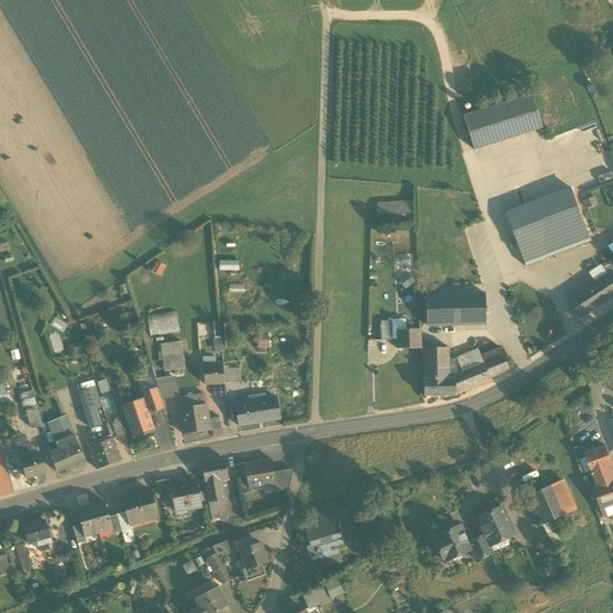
[(462,116),(473,150),(542,128),(532,95),(462,116)]
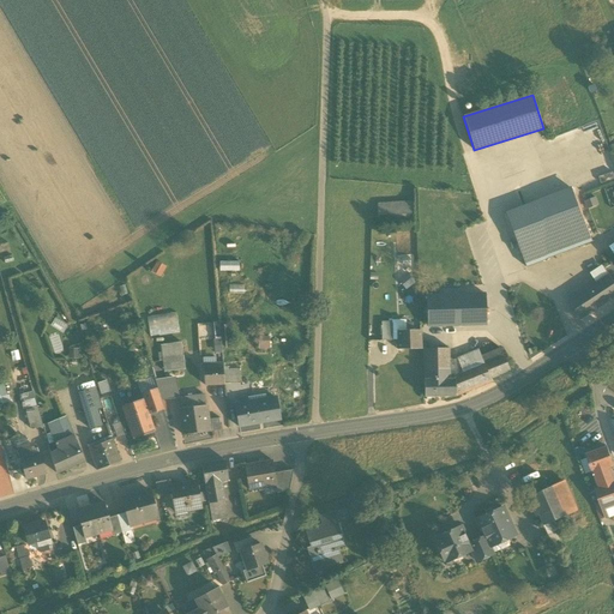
[(613,173),(613,172),(600,178),(602,184),(613,178),(613,173)]
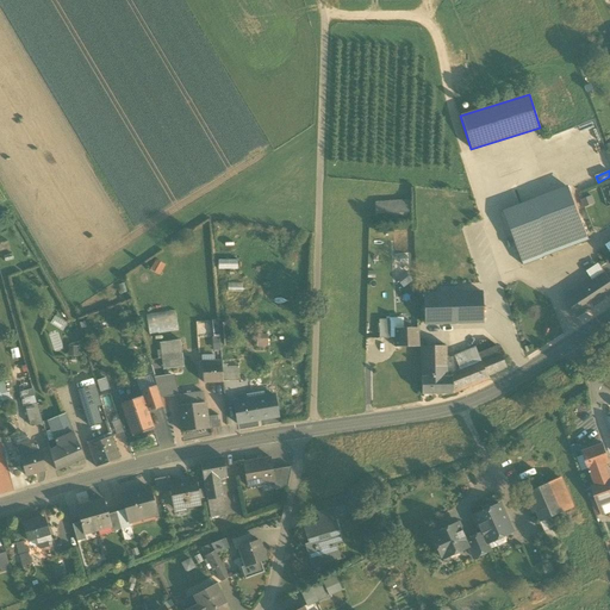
[(503,215),(522,266),(589,241),(570,190),(503,215)]
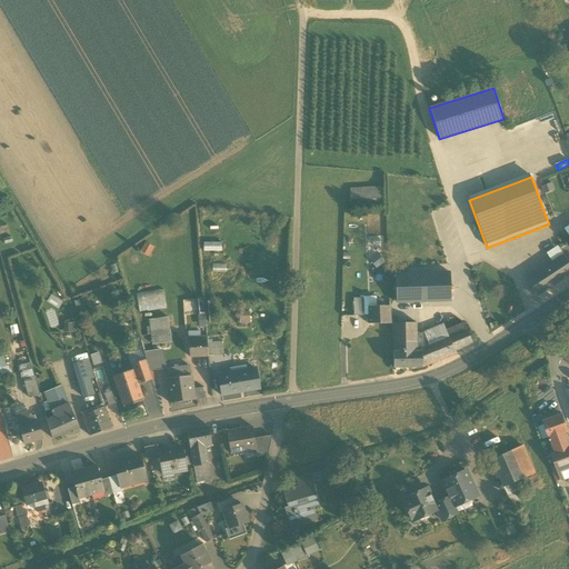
[(552,182),(541,187),(543,195),(556,190),(552,182)]
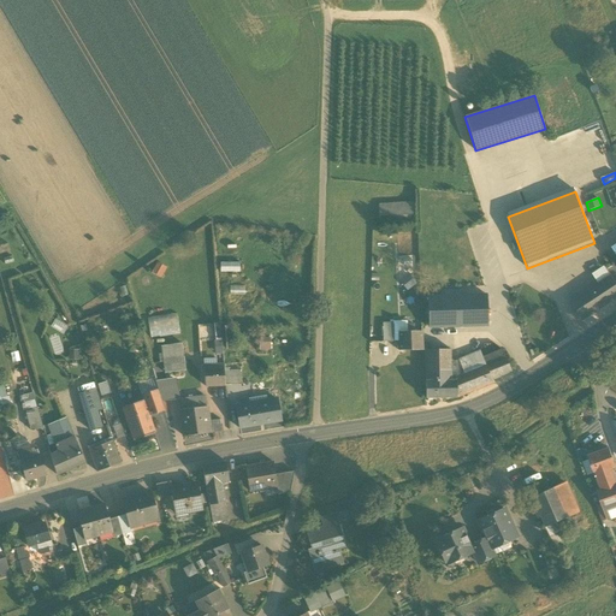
[(378,205),(379,224),(415,221),(414,203),(378,205)]
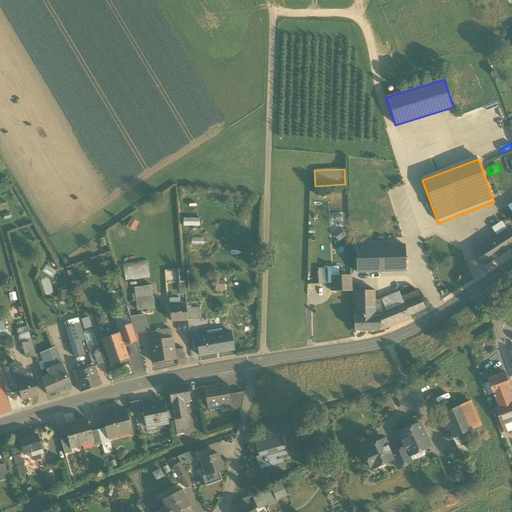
[(183,218),(183,226),(200,226),(200,218),(183,218)]
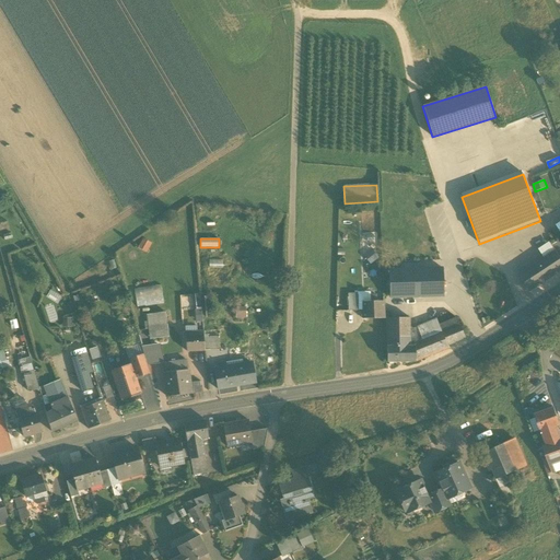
[(141,248),(147,252),(151,243),(146,240),(141,248)]
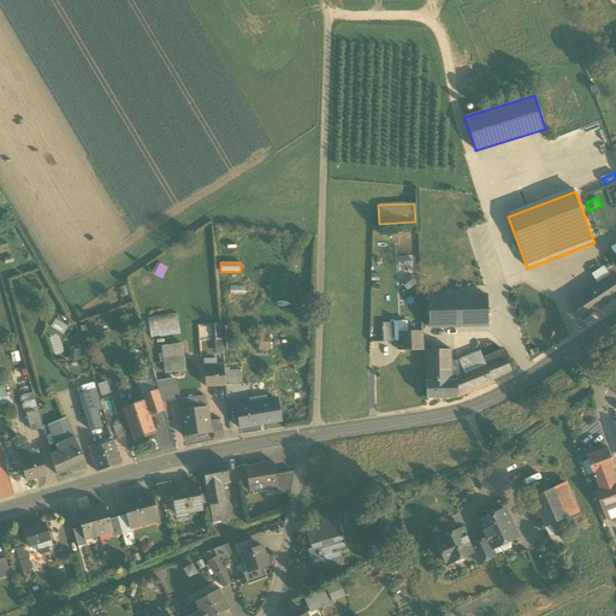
[(599,283),(611,276),(605,266),(593,273),(599,283)]
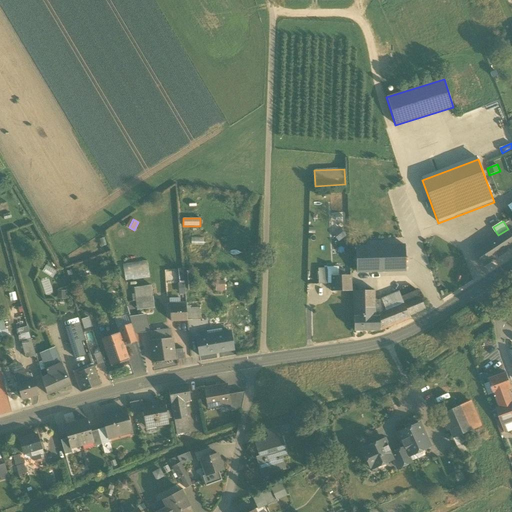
[(332,235),(338,242),(345,236),(339,229),(332,235)]
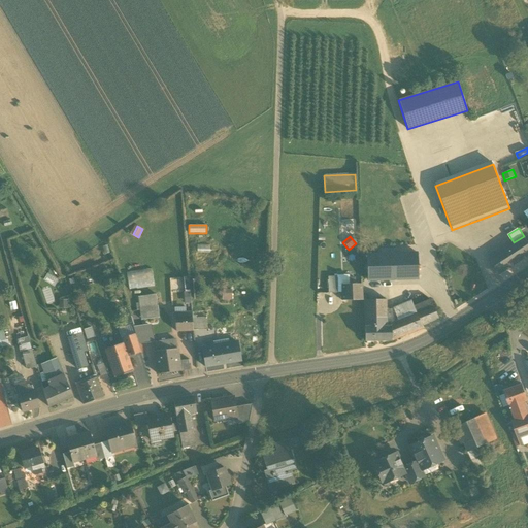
[(490,259),(491,261),(525,238),(524,236),(514,242),(490,259)]
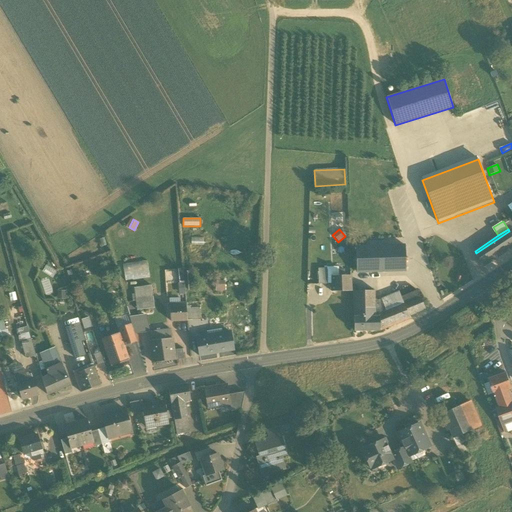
[(476,253),(485,266),(511,248),(511,234),(509,231),(476,253)]
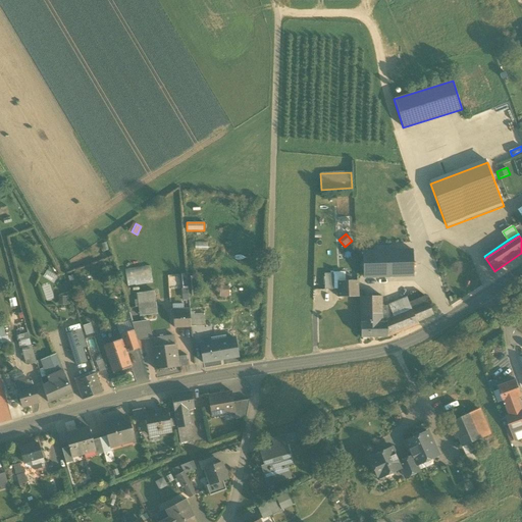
[(362,253),(362,277),(413,276),(412,252),(363,253),(362,253)]
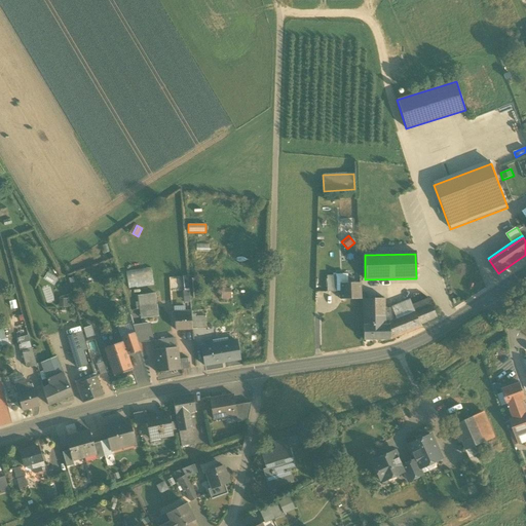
[(127,287),(153,286),(152,268),(126,269),(127,287)]
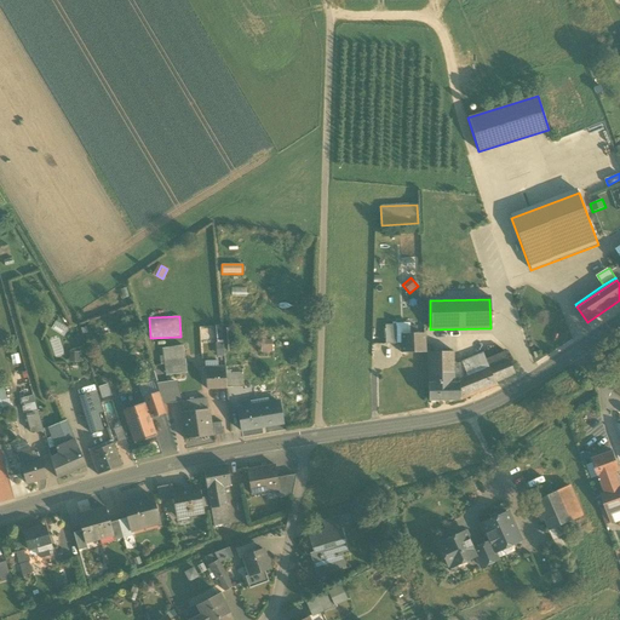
[(51,329),(63,337),(68,328),(56,321),(51,329)]
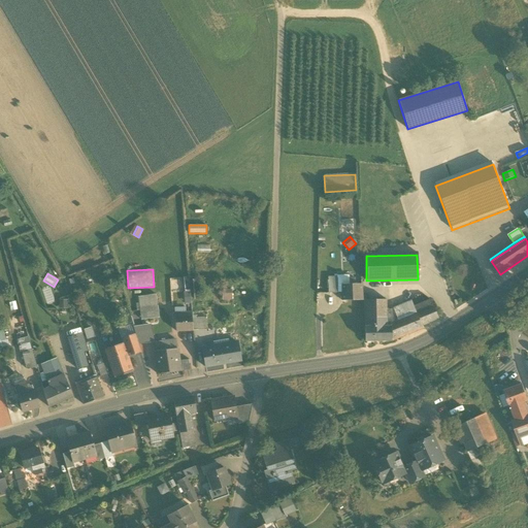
[(337,276),(337,277),(337,293),(341,293),(341,285),(349,285),(349,278),(349,276),(337,276)]
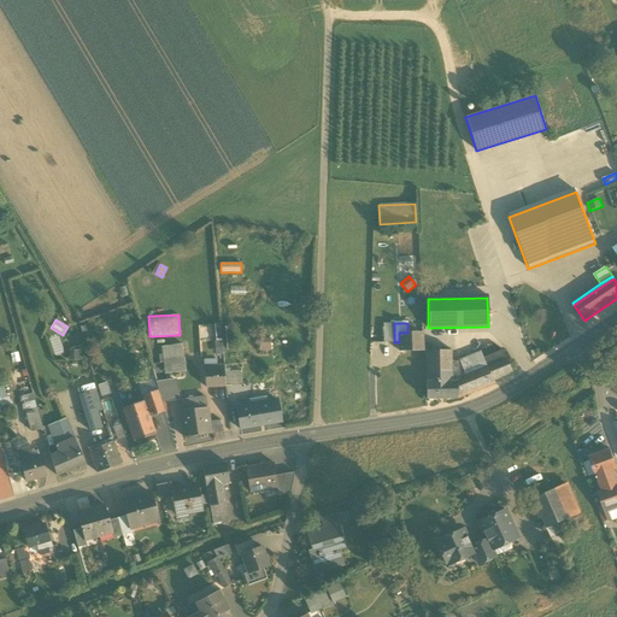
[(383,342),(394,342),(394,324),(383,324),(383,342)]
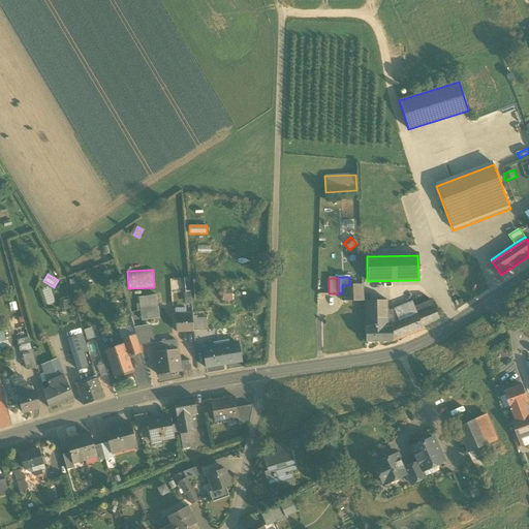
[(342,301),(363,301),(362,284),(356,285),(356,284),(355,284),(355,285),(349,285),(342,285),(342,293),(342,301)]
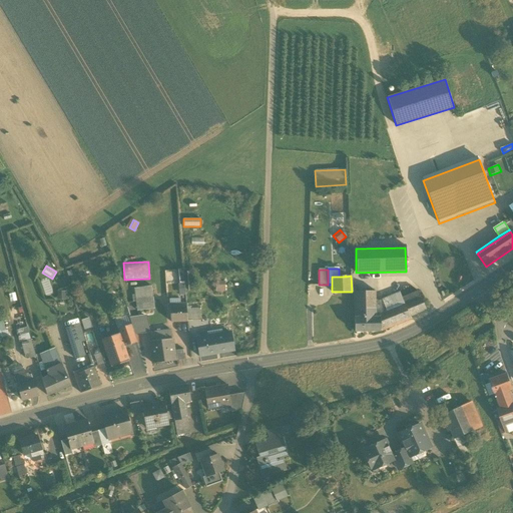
[(224,282),(215,282),(215,292),(225,292),(224,282)]
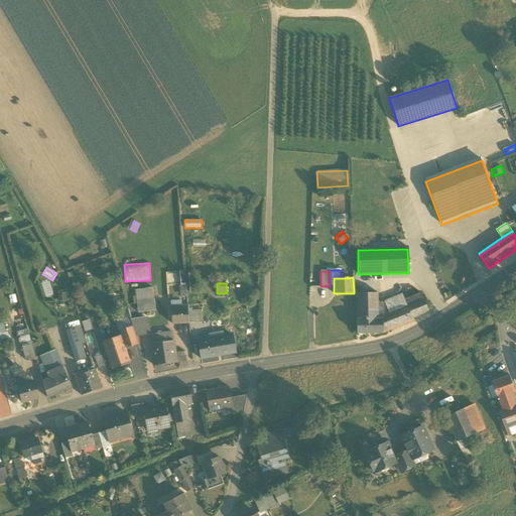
[(136,291),(139,312),(155,310),(152,289),(136,291)]
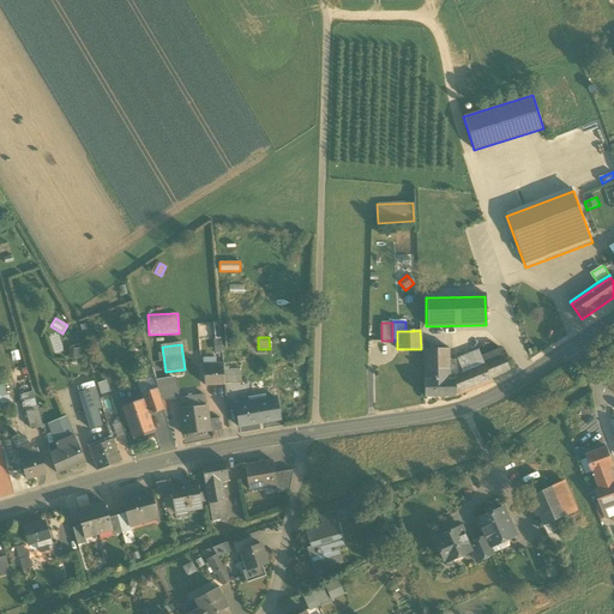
[(500,348),(481,357),(489,379),(510,369),(500,348)]
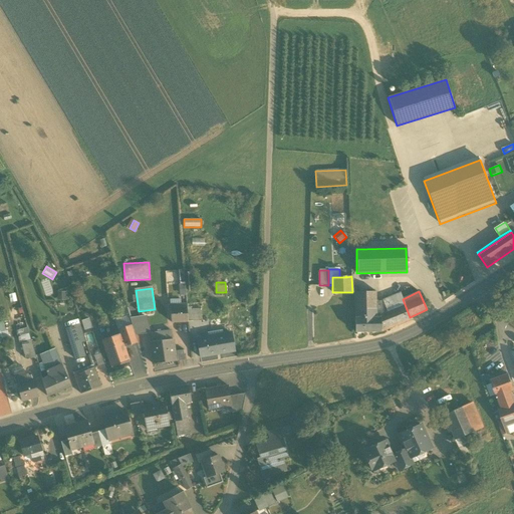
[(57,292),(57,300),(65,300),(65,292),(57,292)]
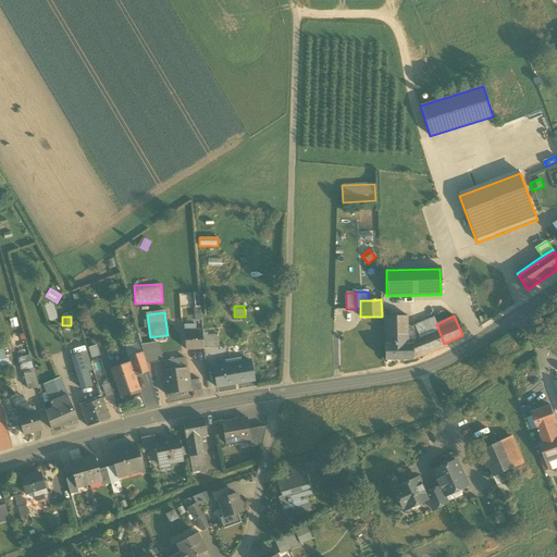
[(384,318),(385,345),(408,341),(407,317),(384,318)]
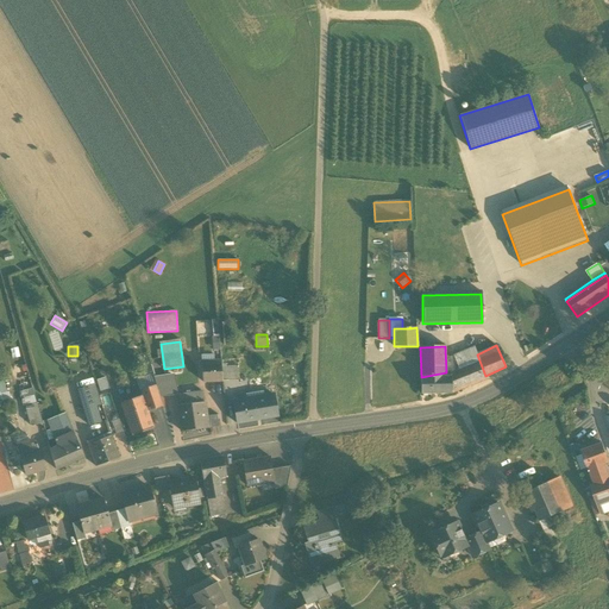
[(459,358),(476,352),(473,346),(453,355),(459,369),(463,368),(459,358)]
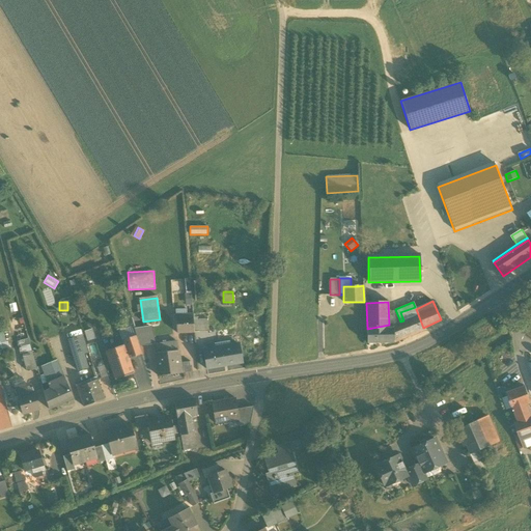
[(424,330),(423,328),(416,309),(415,307),(400,312),(403,320),(400,322),(398,323),(404,337),(424,330)]
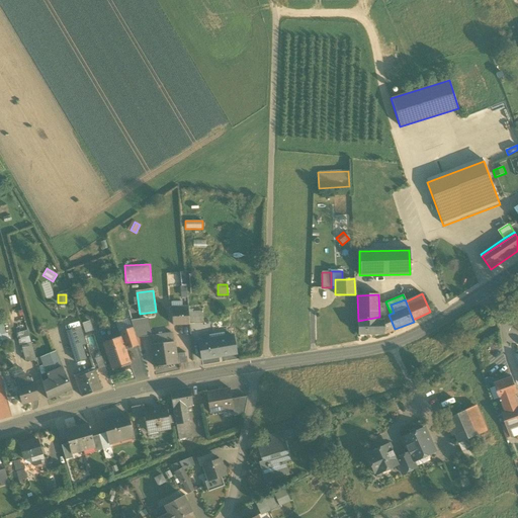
[(171,308),(172,325),(189,324),(188,313),(188,307),(186,307),(186,310),(174,311),(174,308),(171,308)]
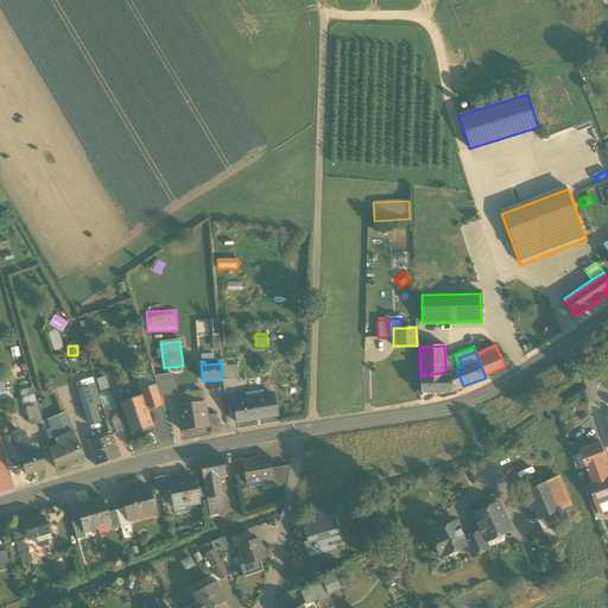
[(221,367),(222,380),(238,379),(238,366),(221,367)]
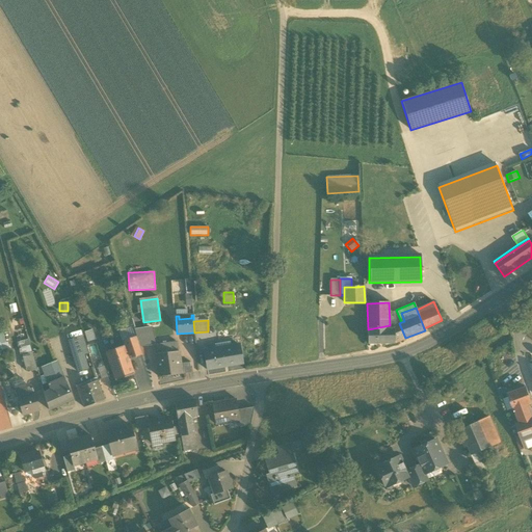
[(394,343),(405,338),(399,323),(393,326),(393,329),(394,329),(394,343)]
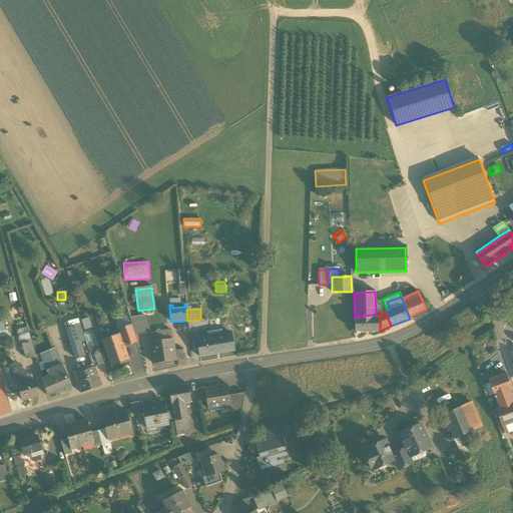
[(380,332),(380,331),(380,318),(379,318),(379,315),(376,314),(355,318),(355,331),(380,332)]
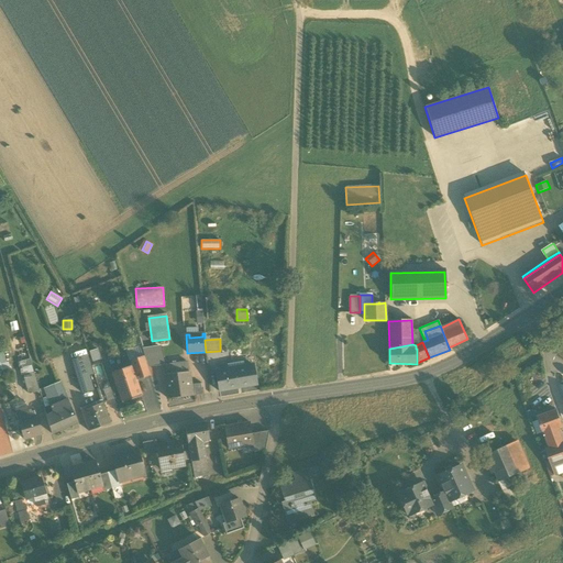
[(145,356),(142,349),(141,345),(125,351),(130,362),(145,356)]
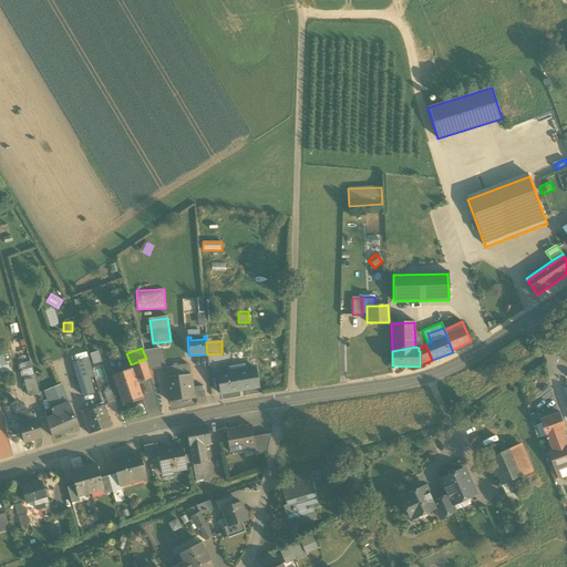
[(146,359),(148,370),(163,368),(158,349),(143,351),(146,359)]
